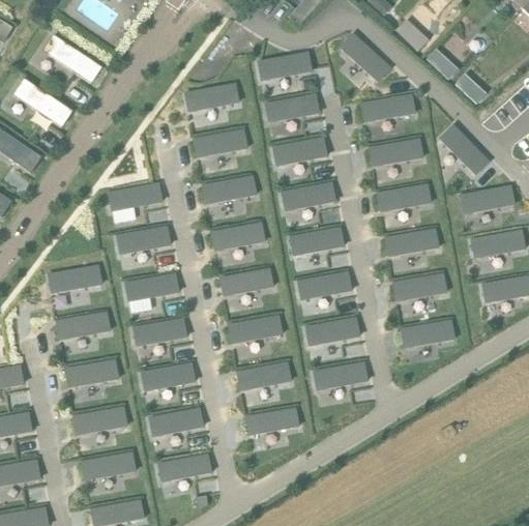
[(366,0),(365,2),(382,17),(391,5),(385,0),(366,0)]
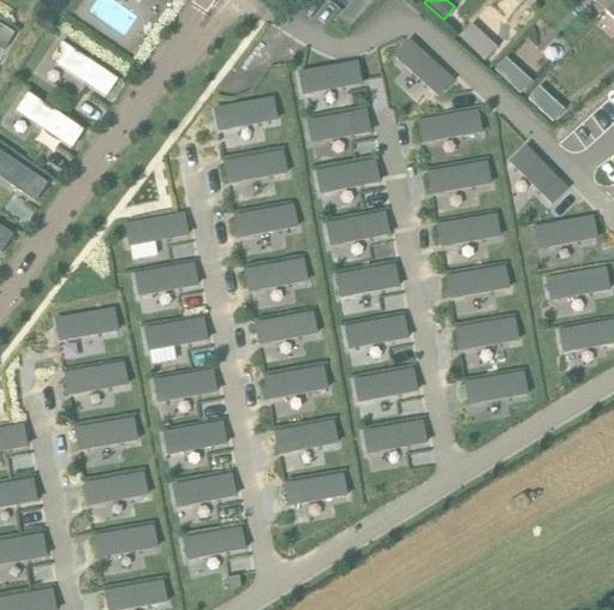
[(484,58),(496,45),(471,21),(458,35),(484,58)]
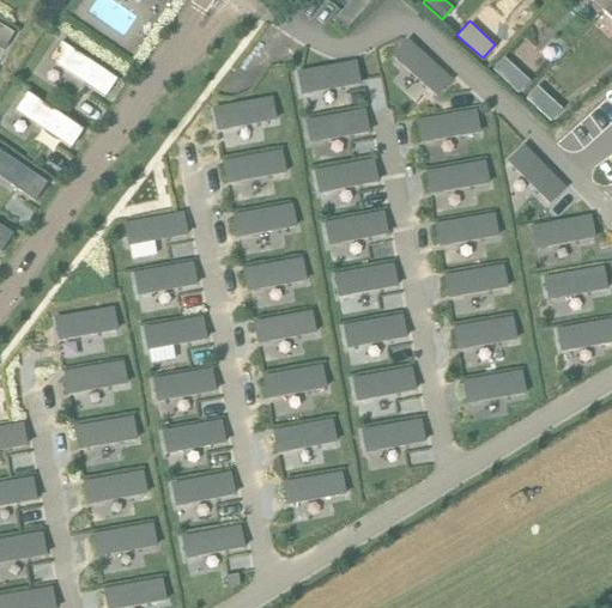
[(0,22),(0,47),(4,49),(14,30),(0,22)]
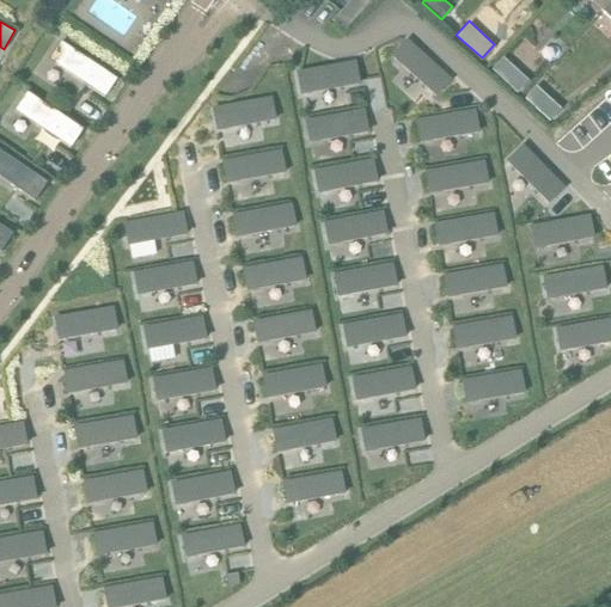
[(395,54),(437,92),(451,77),(409,38),(395,54)]
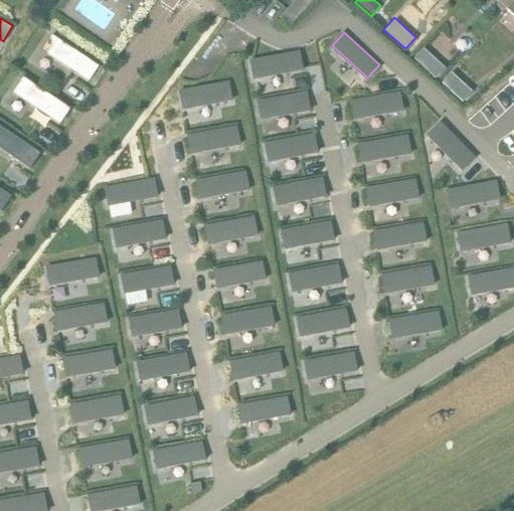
[(49,52),(69,65),(68,66),(89,79),(99,64),(58,38),(49,52)]
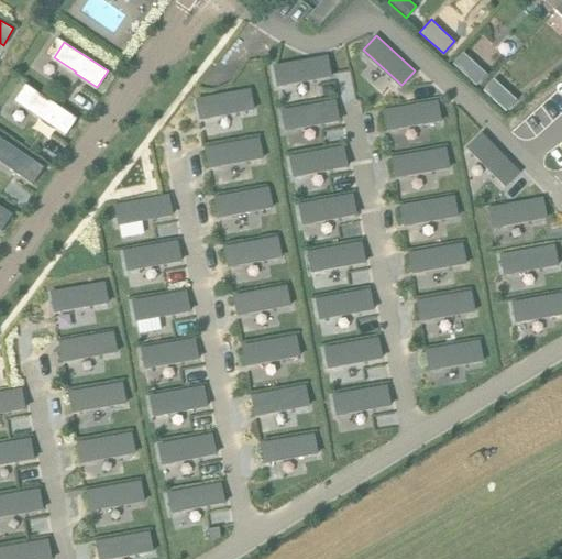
[(463,51),(453,63),(477,84),(487,73),(463,51)]
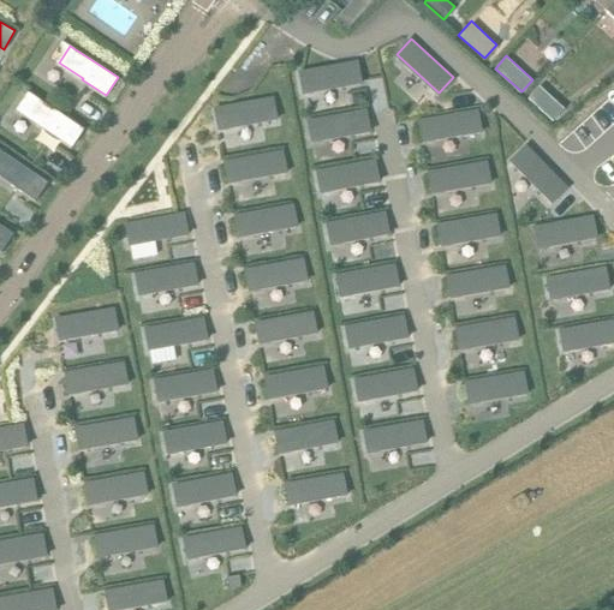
[(304,93),(361,82),(357,60),(300,71),(304,93)]
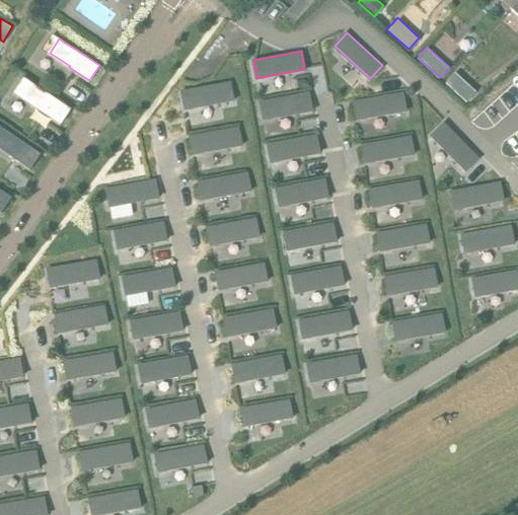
[(459,69),(447,80),(468,103),(481,91),(459,69)]
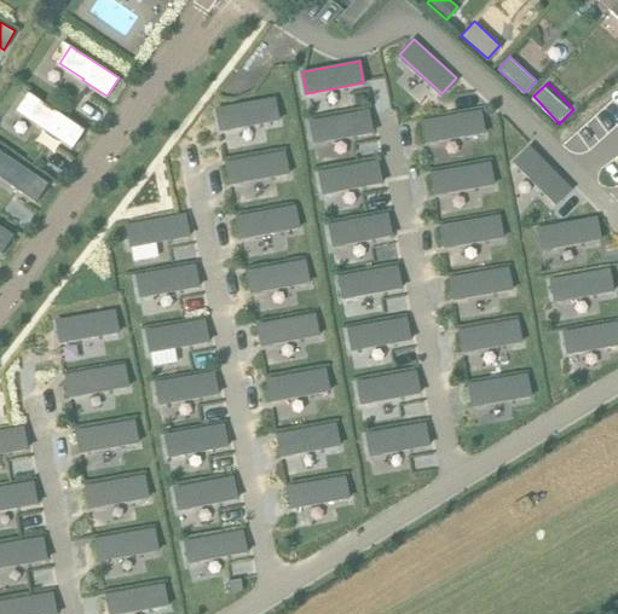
[(617,84),(579,115),(594,134),(617,115),(617,84)]
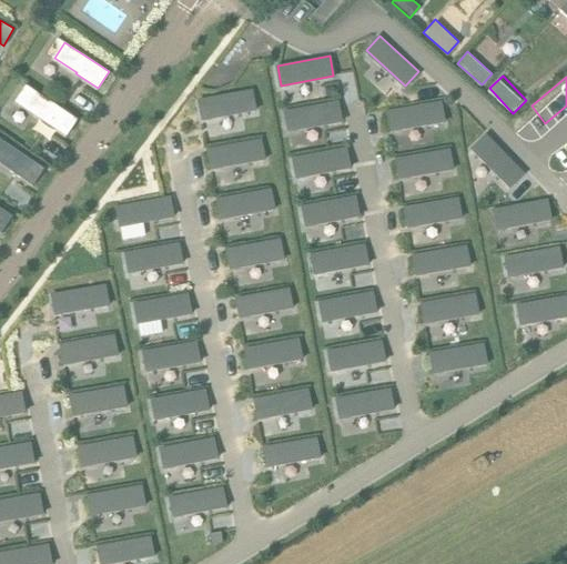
[(22,104),(44,120),(67,136),(78,119),(33,89),(22,104)]
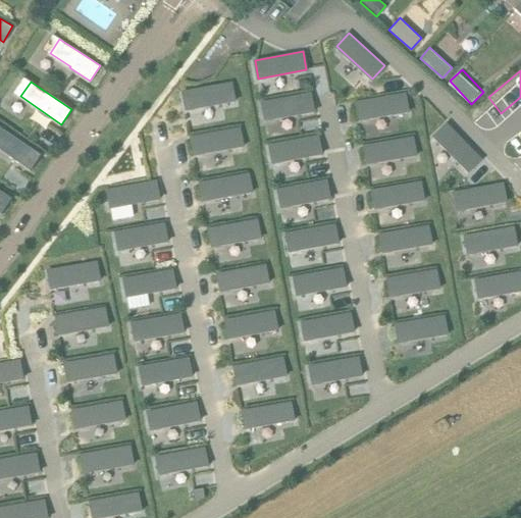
[(231,83),(183,91),(187,109),(235,101),(231,83)]
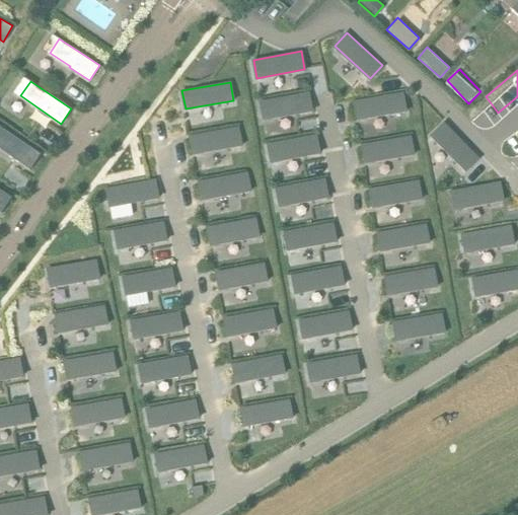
[(312,111),(308,92),(261,101),(264,119),(312,111)]
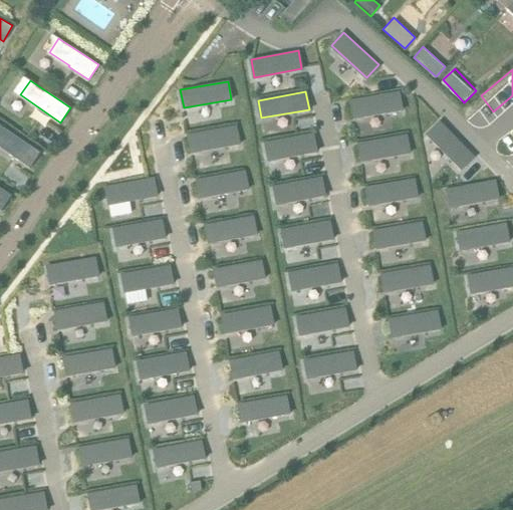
[(398,91),(350,100),(353,117),(402,109),(398,91)]
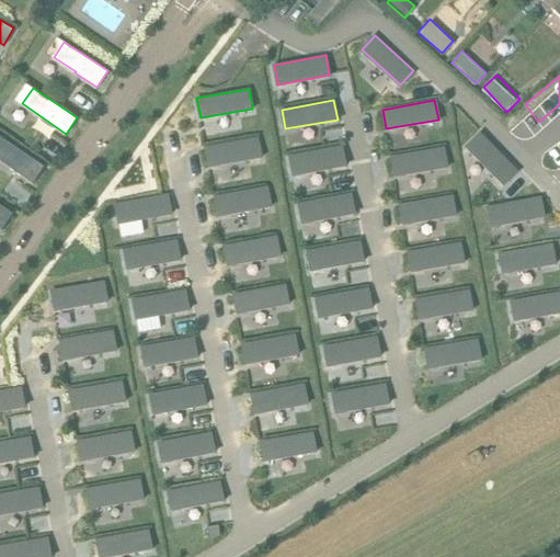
[(206,126),(249,121),(248,112),(205,117),(206,126)]
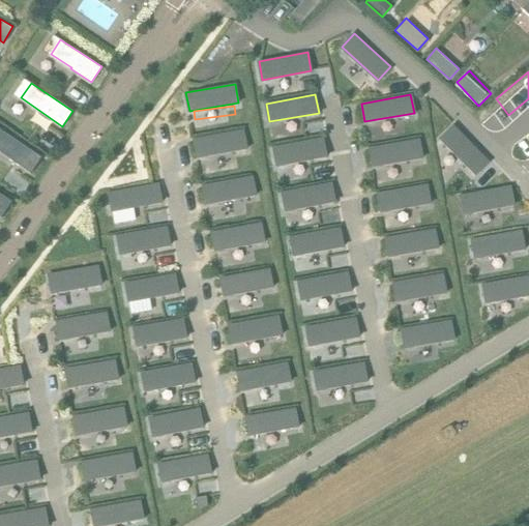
[(475,174),(489,161),(453,125),(440,139),(475,174)]
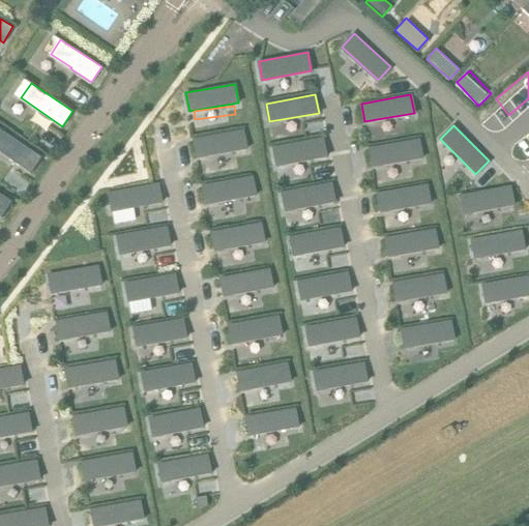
[(11,157),(32,171),(42,155),(1,128),(0,128),(0,148),(11,156),(11,157)]
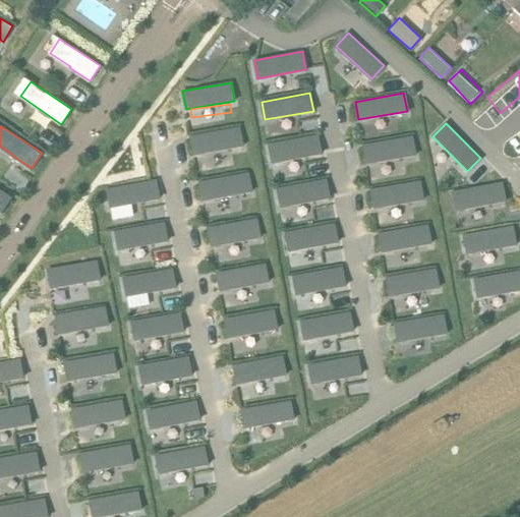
[(194,154),(242,146),(239,127),(191,136),(194,154)]
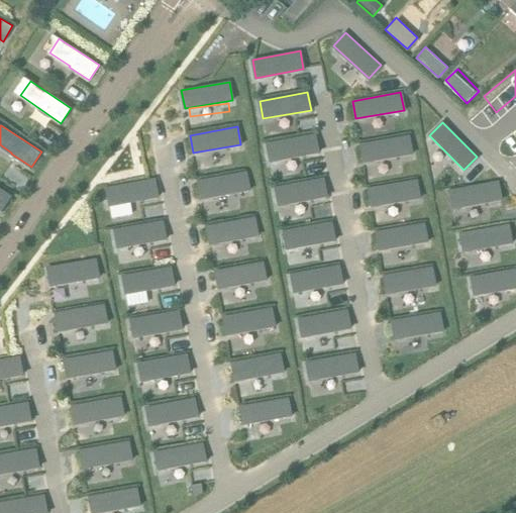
[(318,152),(315,134),(268,142),(271,161),(318,152)]
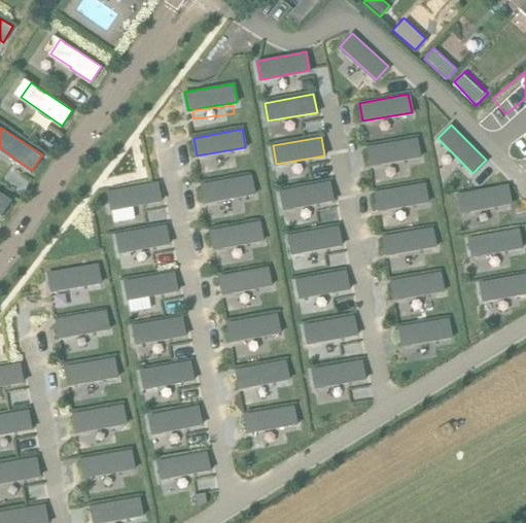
[(419,157),(416,138),(367,147),(371,165),(419,157)]
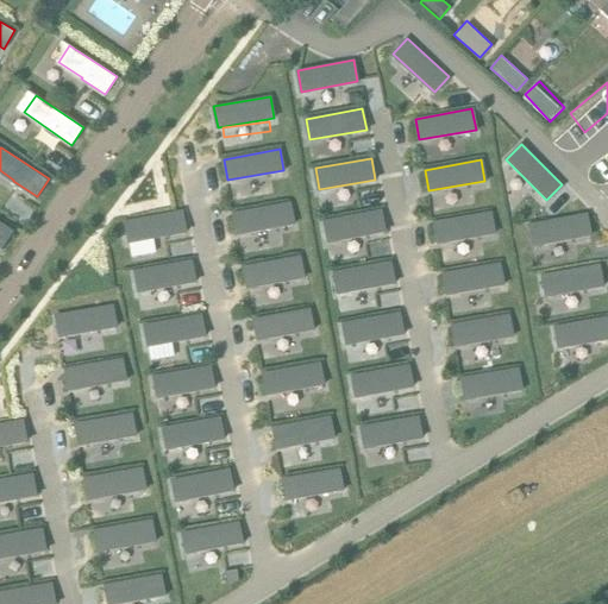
[(289,202),(233,212),(237,233),(293,224),(289,202)]
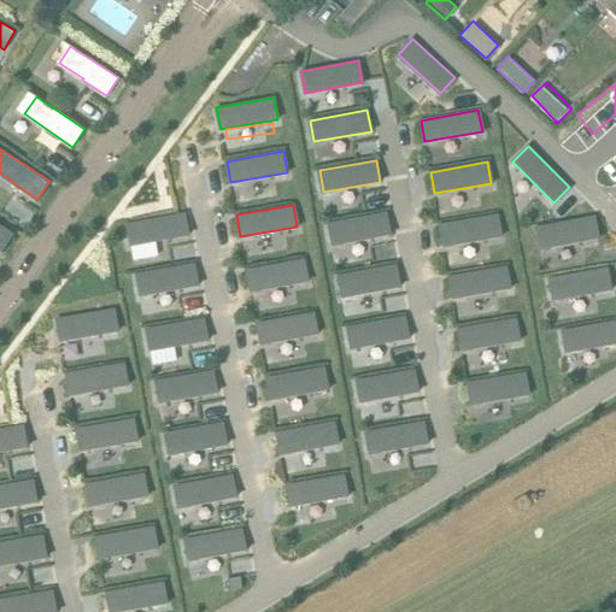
[(386,213),(328,223),(333,245),(389,234),(386,213)]
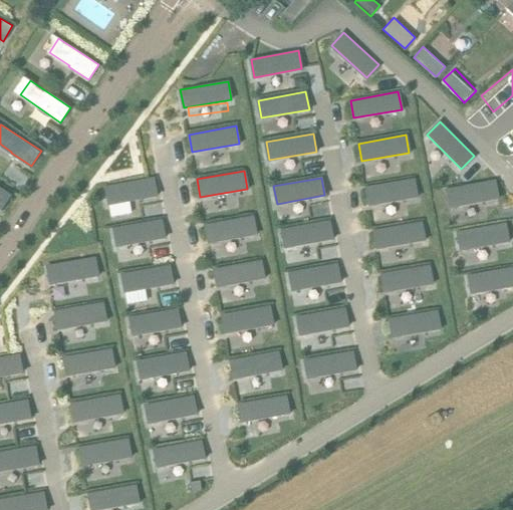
[(153,179),(105,187),(108,205),(156,196),(153,179)]
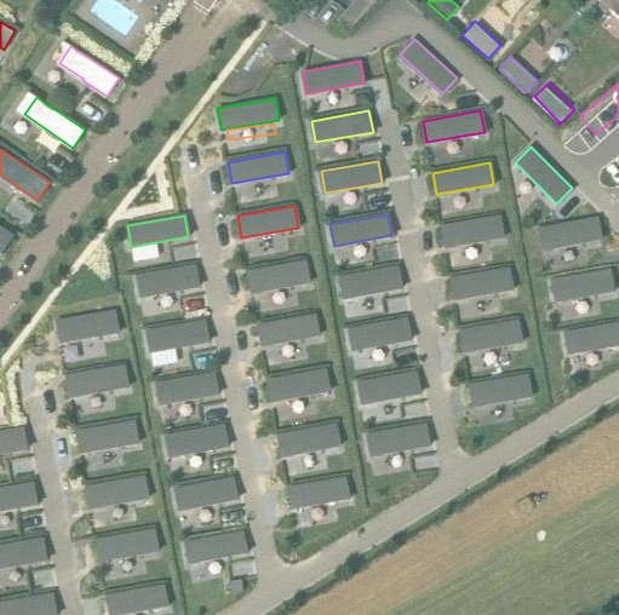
[(503,236),(499,216),(442,225),(446,247),(503,236)]
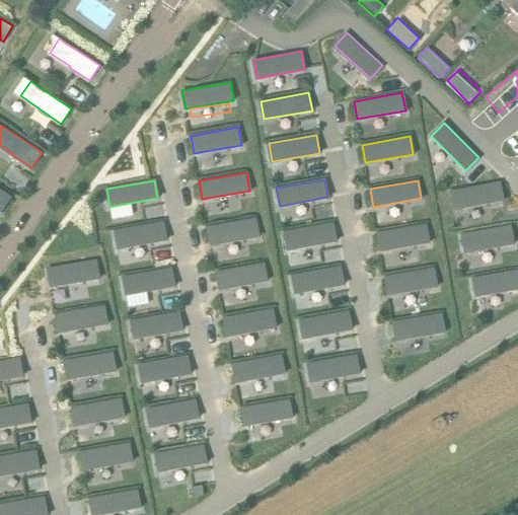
[(500,181),(451,191),(454,209),(503,200),(500,181)]
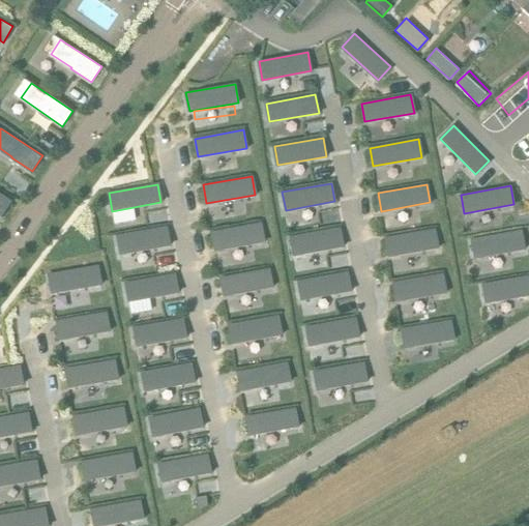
[(0,214),(2,215),(12,200),(0,192),(0,214)]
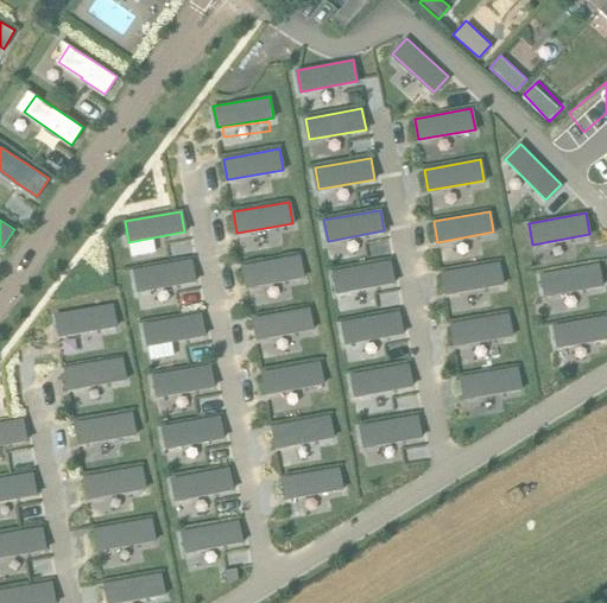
[(245,245),(288,234),(286,226),(242,235),(245,245)]
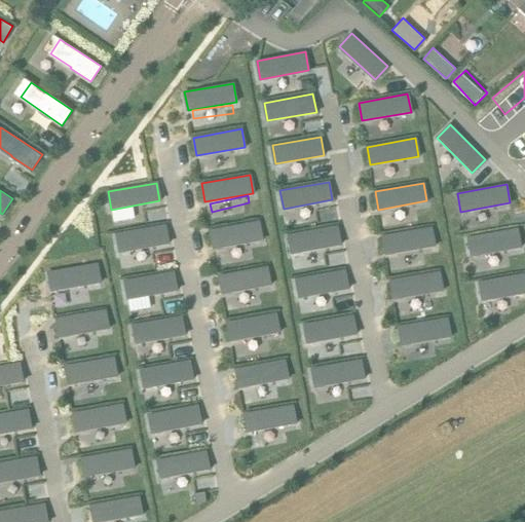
[(138,206),(139,215),(166,210),(164,201),(138,206)]
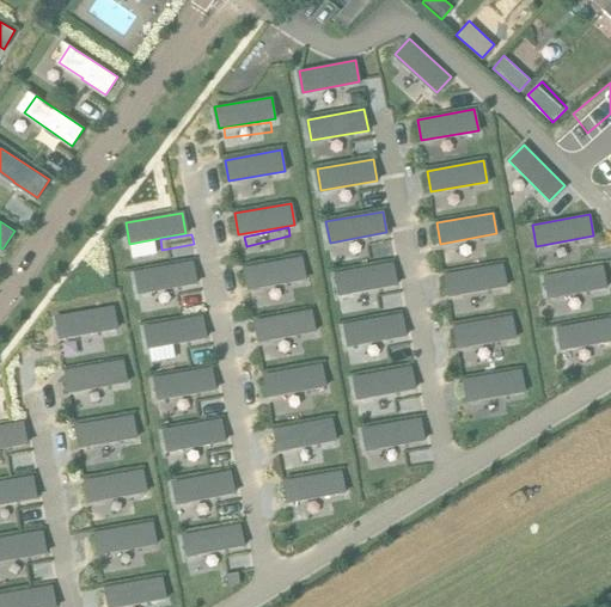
[(301,257),(244,267),(249,288),(305,279),(301,257)]
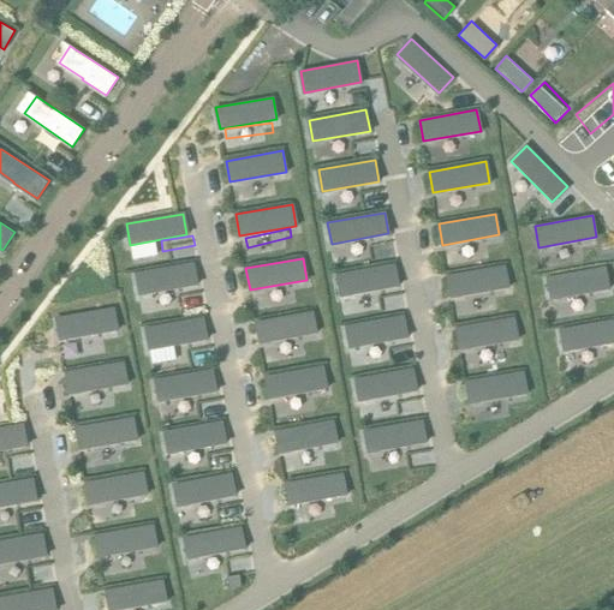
[(196,283),(192,263),(136,273),(139,294),(196,283)]
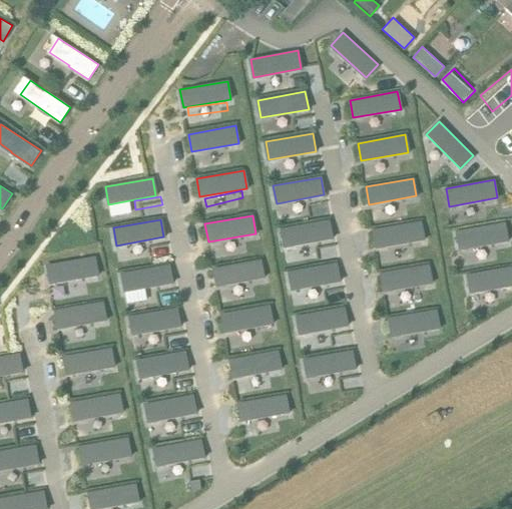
[(332,238),(328,220),(281,228),(284,246),(332,238)]
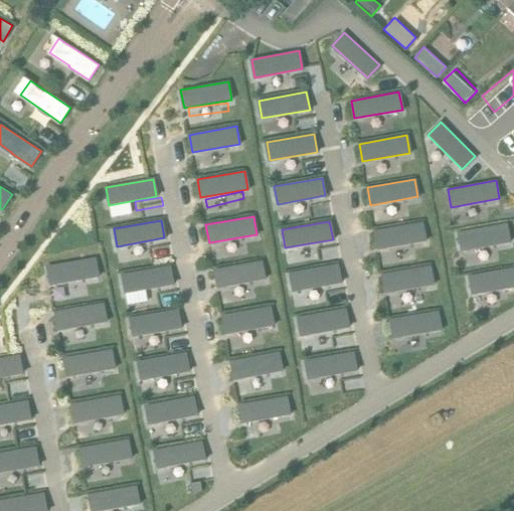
[(378,248),(425,240),(422,222),(374,230),(378,248)]
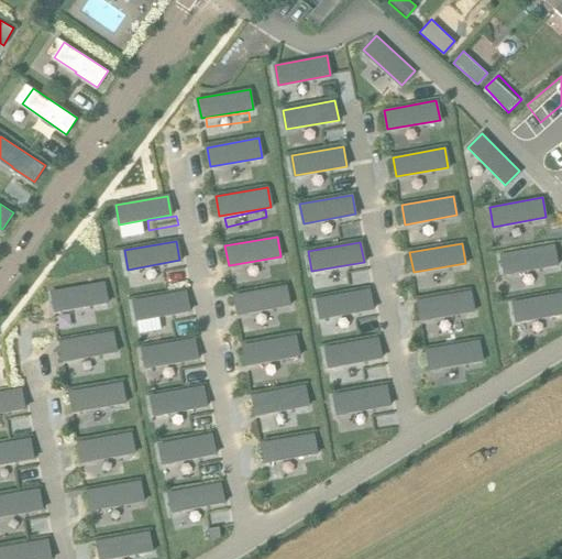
[(553,244),(502,254),(505,273),(557,264),(553,244)]
